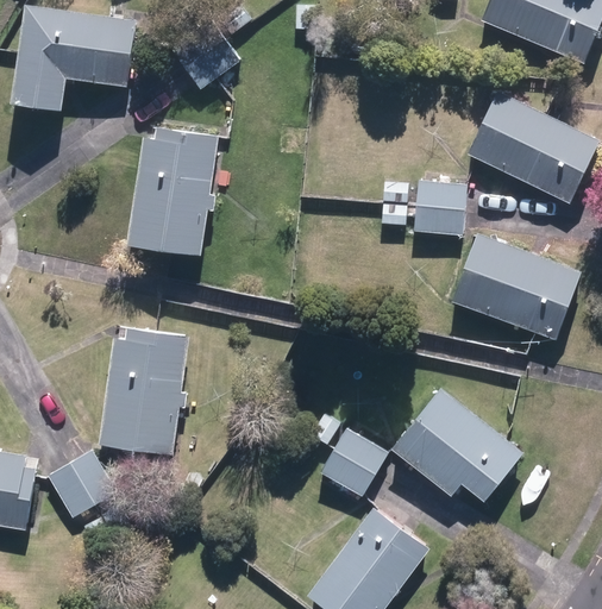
[(601,0),(489,0),(481,20),(584,64),(601,19),(601,0)]
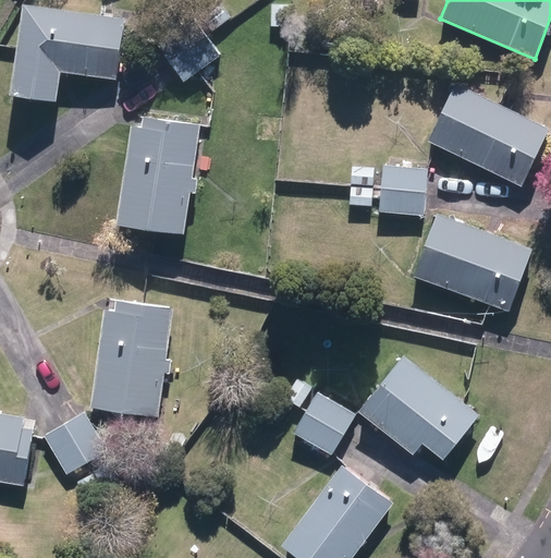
[(209,31),(227,17),(216,3),(198,16),(209,31)]
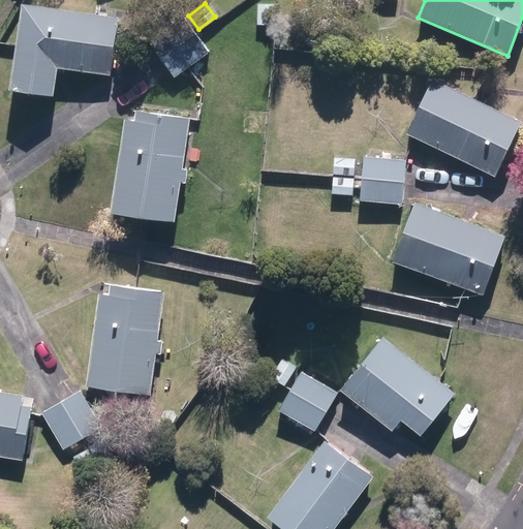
[(110,75),(118,18),(23,4),(10,90),(53,96),(57,68),(110,75)]
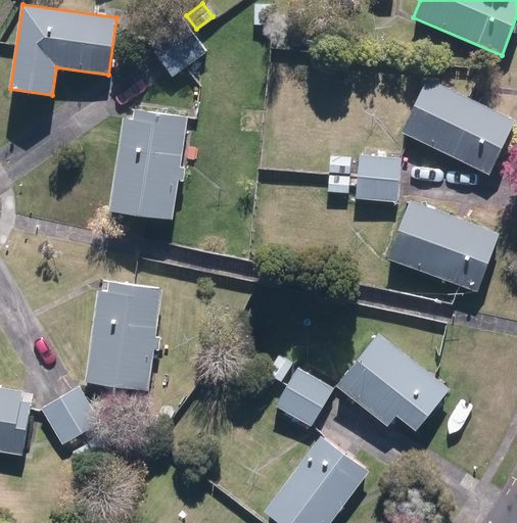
[(269,4),(252,4),(251,25),(268,25),(269,4)]
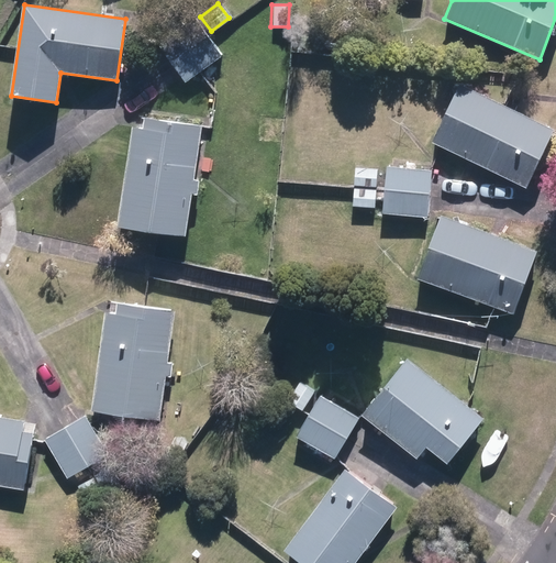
[(170,63),(206,36),(191,17),(155,43),(170,63)]
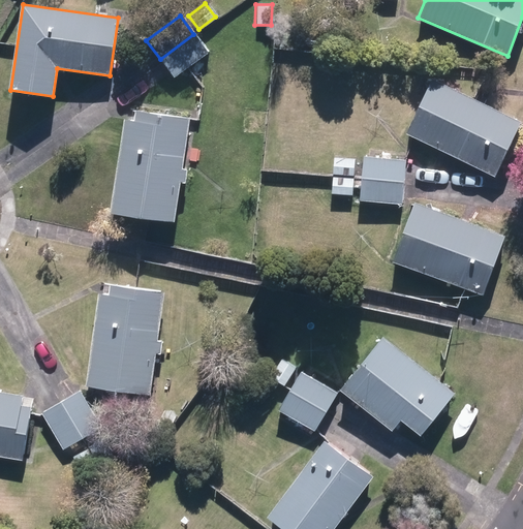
[(193,34),(160,59),(174,76),(208,53),(193,34)]
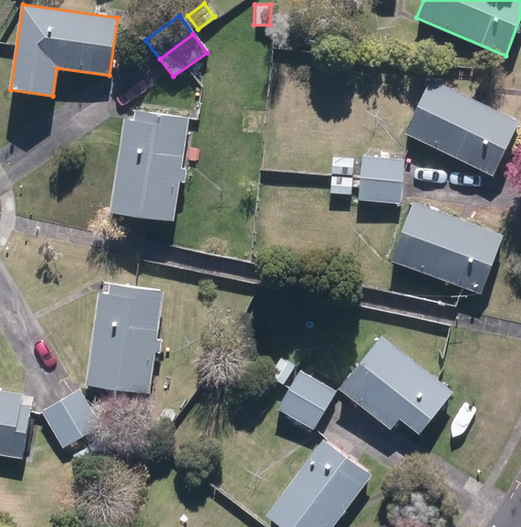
[(430,79),(405,133),(492,175),(519,121),(430,79)]
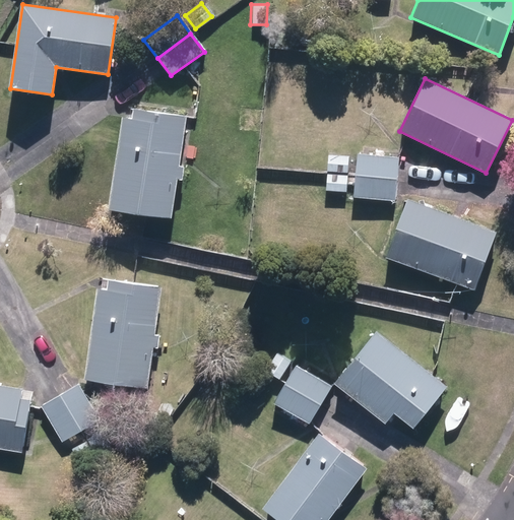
[(181,161),(188,112),(136,106),(135,114),(125,113),(113,205),(145,209),(175,212),(180,175),(184,175),(186,163),(181,161)]
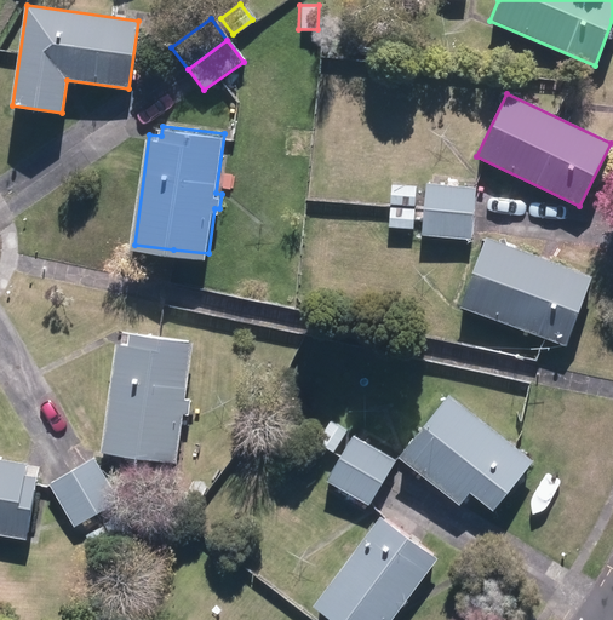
[(425,183),(423,208),(473,213),(475,188),(425,183)]
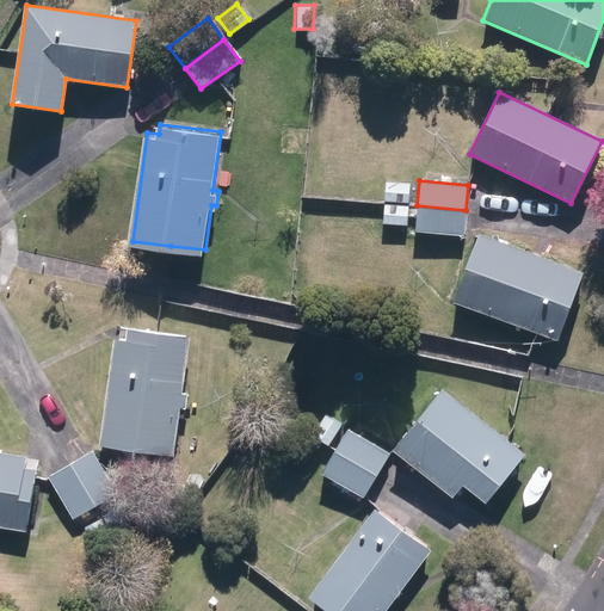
[(384,183),(382,201),(406,202),(407,184),(384,183)]
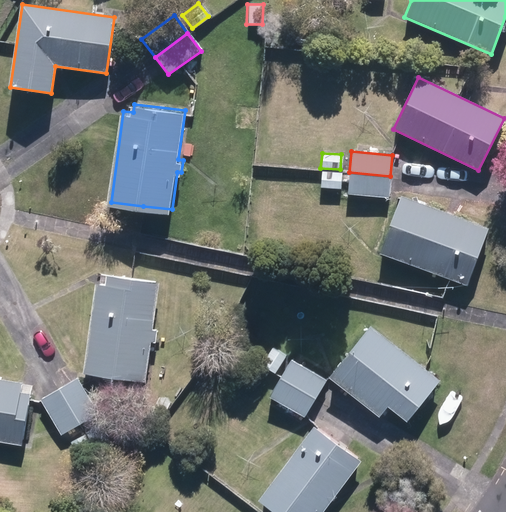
[(340,173),(319,172),(319,187),(338,188),(340,173)]
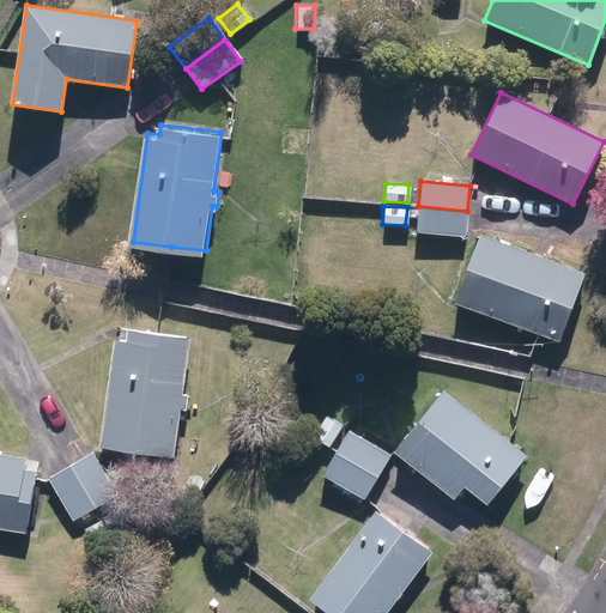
[(467,211),(418,206),(417,232),(464,237),(467,211)]
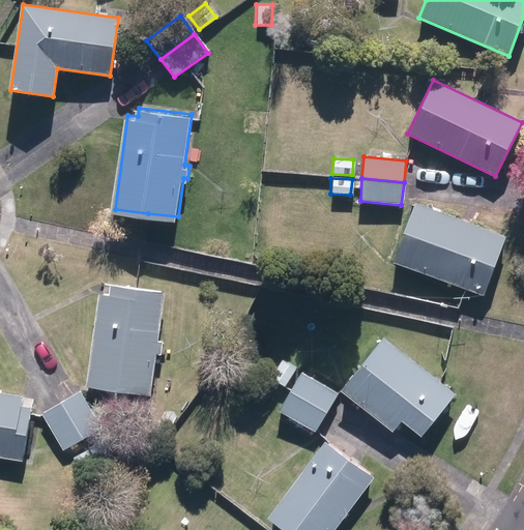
[(419,199),(398,258),(466,284),(487,292),(510,233),(419,199)]
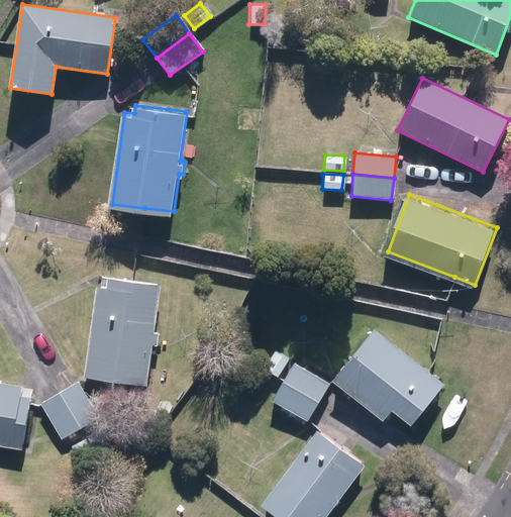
[(157,327),(164,281),(130,276),(112,273),(110,283),(100,282),(87,373),(148,381),(155,340),(160,341),(161,328),(157,327)]
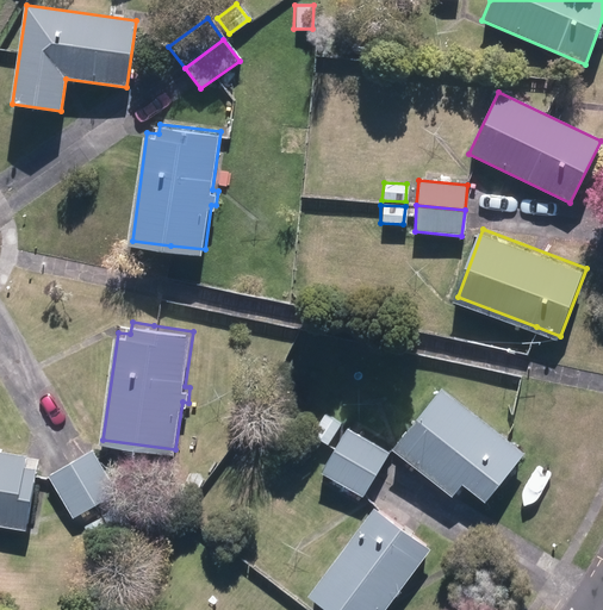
[(489,497),(527,449),(504,431),(446,384),(397,444),(455,492),(466,479),(489,497)]
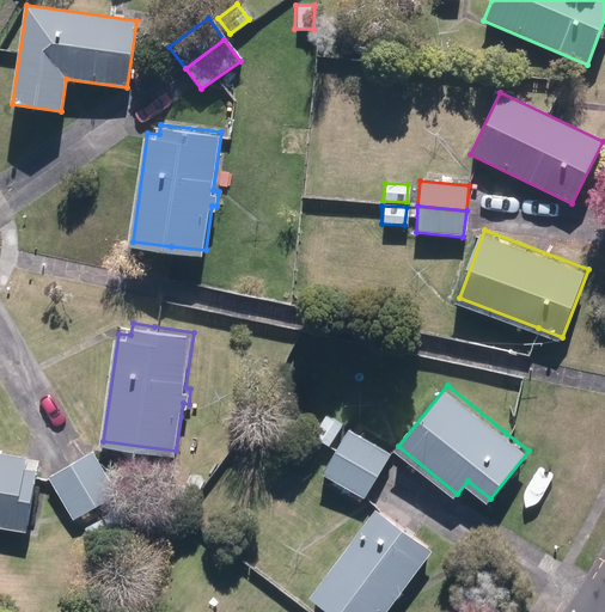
[(310,436),(327,447),(340,426),(323,416),(310,436)]
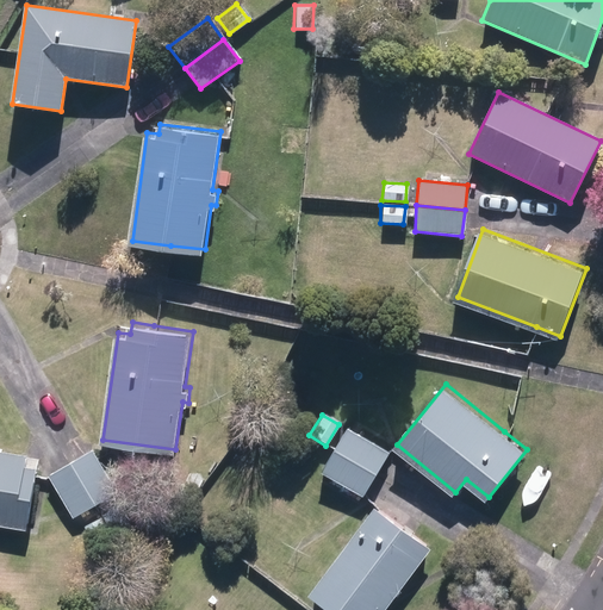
[(334,450),(374,475),(387,454),(347,430),(334,450)]
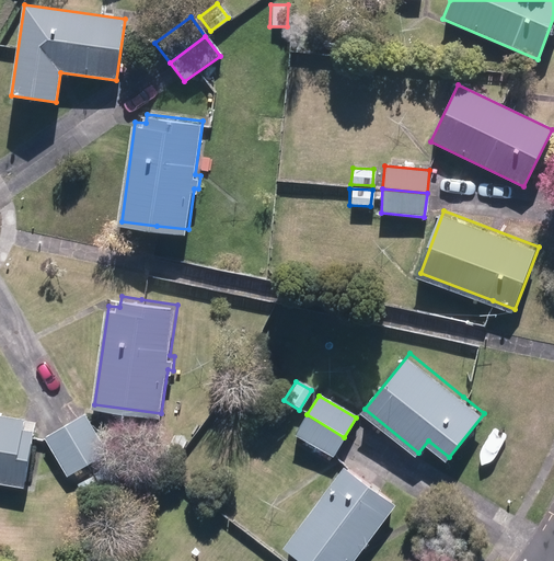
[(64,426),(87,465),(105,454),(83,414),(64,426)]
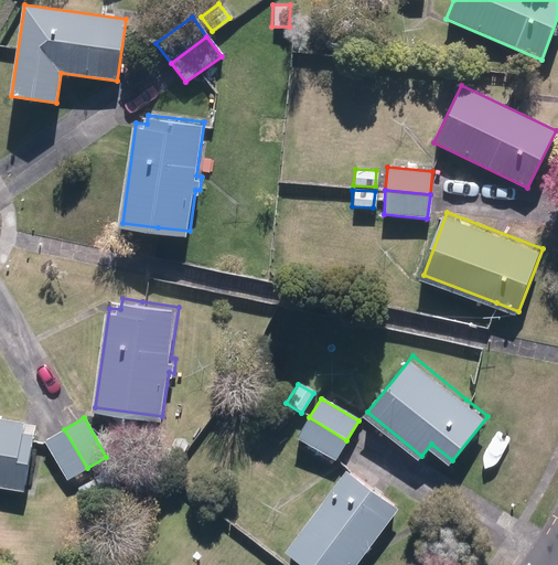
[(346,440),(309,417),(297,438),(334,461),(346,440)]
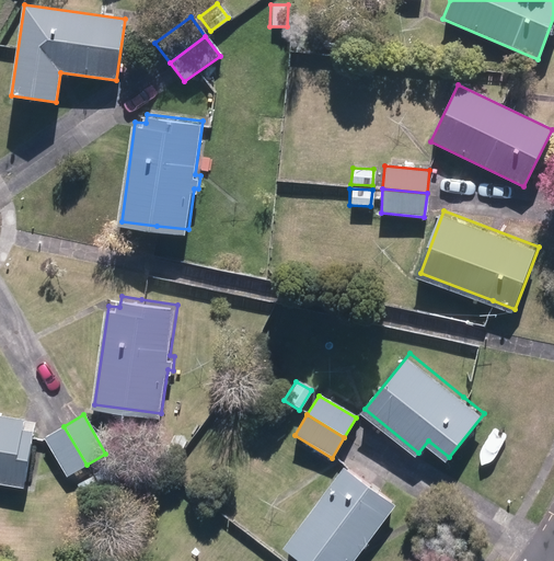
[(0,483),(22,488),(31,432),(21,431),(22,421),(0,416),(0,483)]
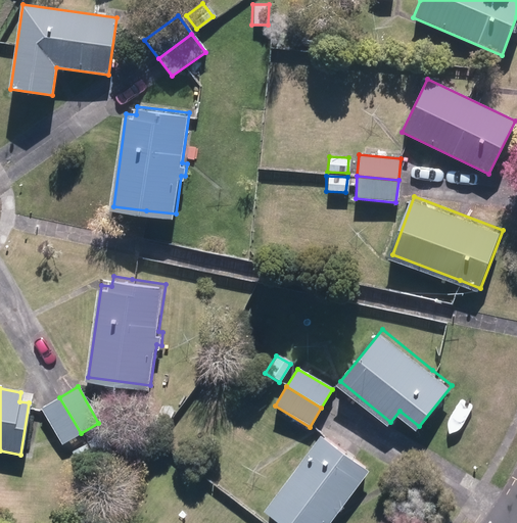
[(61,444),(81,433),(59,397),(40,409),(61,444)]
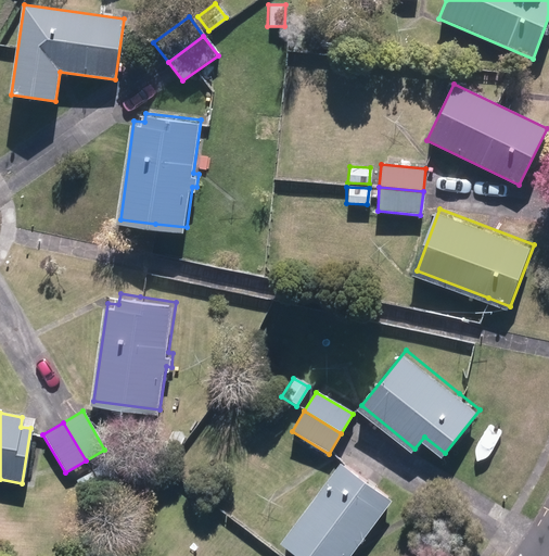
[(296,555),(348,555),(391,501),(340,464),(281,544),(296,555)]
